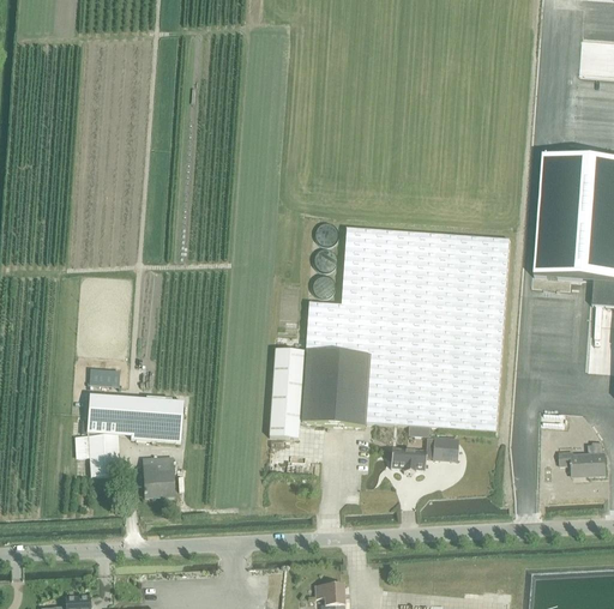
[(613,158),(543,155),(534,276),(594,279),(593,305),(594,305),(613,305),(613,158)]
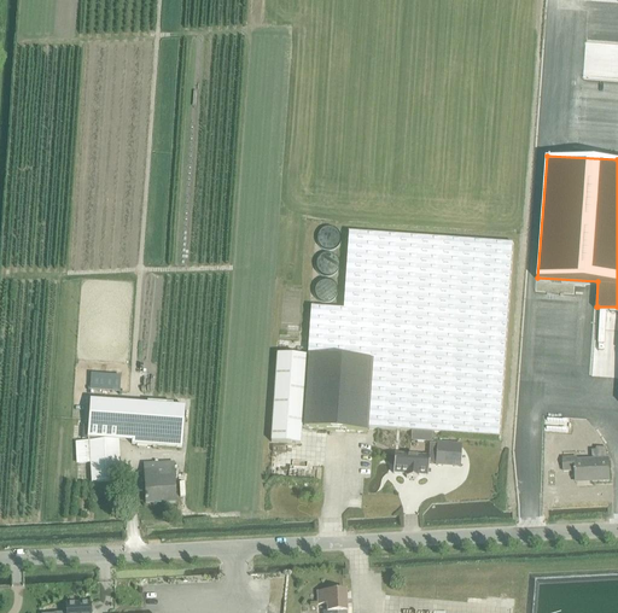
[(310,303),(308,352),(309,352),(345,355),(373,356),(368,424),(500,432),(509,295),(513,240),(348,228),(344,295),(343,305),(310,303)]
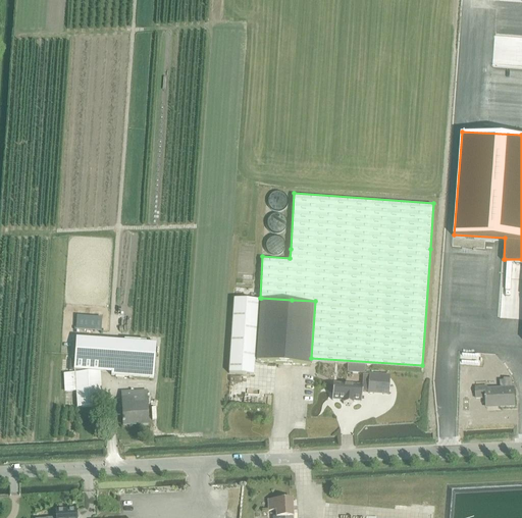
[(235,296),(228,370),(253,372),(255,347),(257,347),(261,298),(260,298),(235,296)]
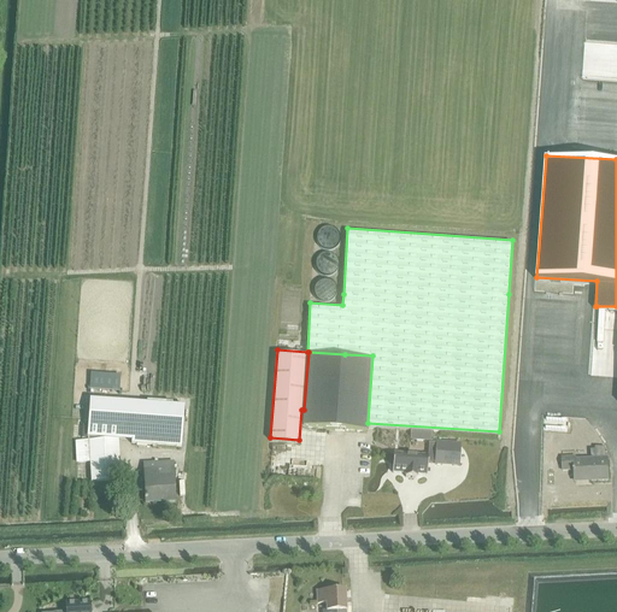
[(304,410),(304,423),(368,428),(368,423),(372,355),(345,354),(309,352),(304,410)]
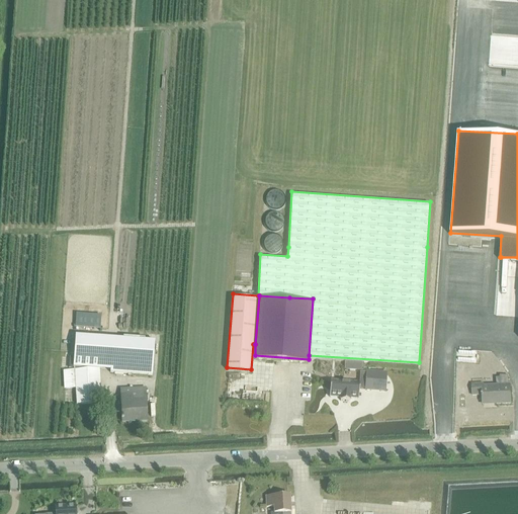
[(75,324),(100,325),(101,312),(76,311),(75,324)]
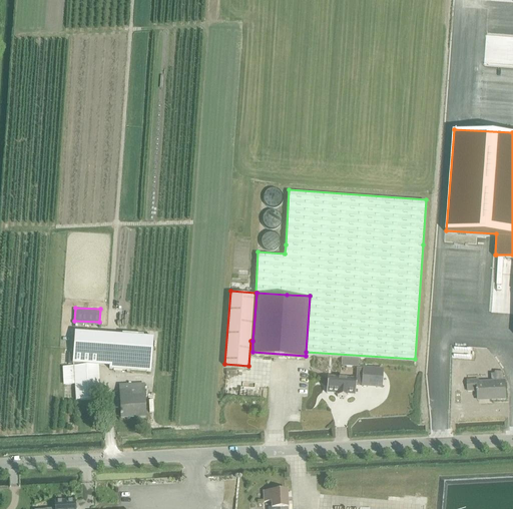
[(110,363),(109,366),(151,369),(153,335),(111,332),(110,363)]
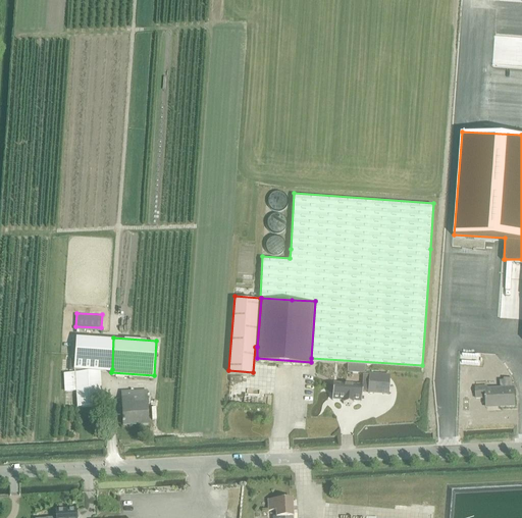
[(521,348),(506,348),(506,356),(521,356),(521,348)]
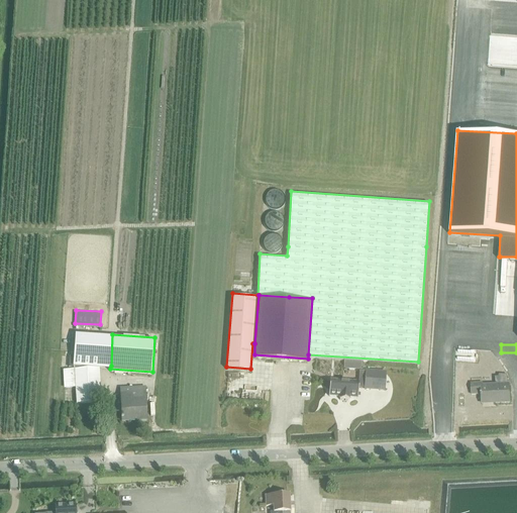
[(500,360),(487,356),(485,368),(498,370),(500,360)]
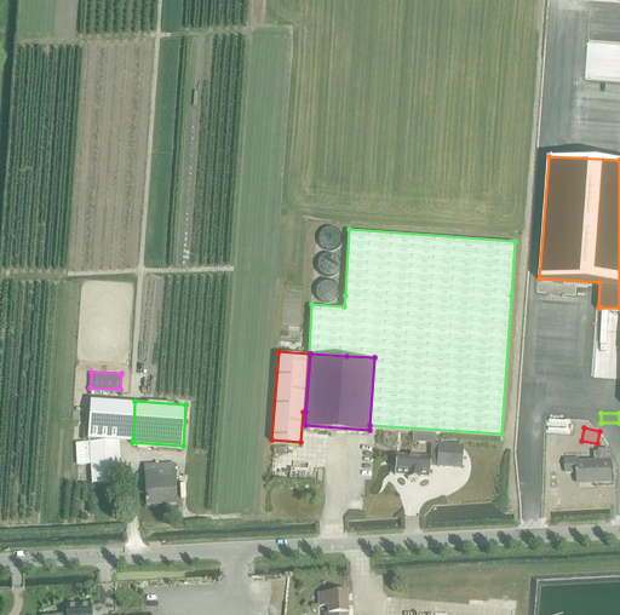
[(120,438),(90,440),(91,460),(91,480),(121,478),(120,438)]
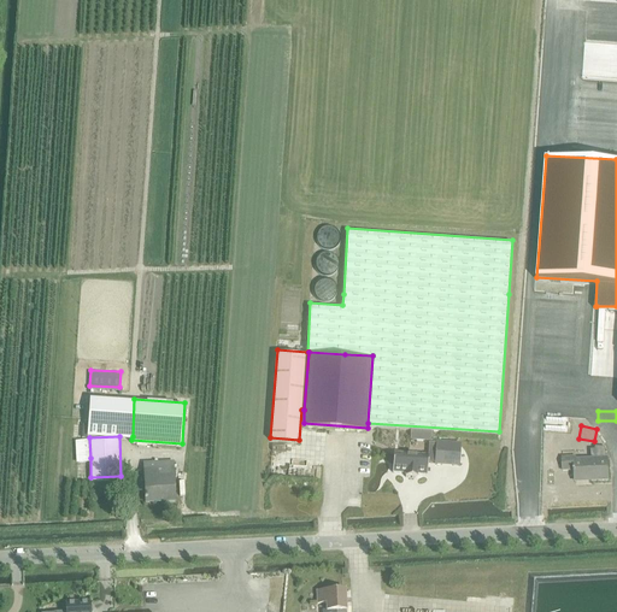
[(460,441),(436,440),(435,459),(459,460),(460,441)]
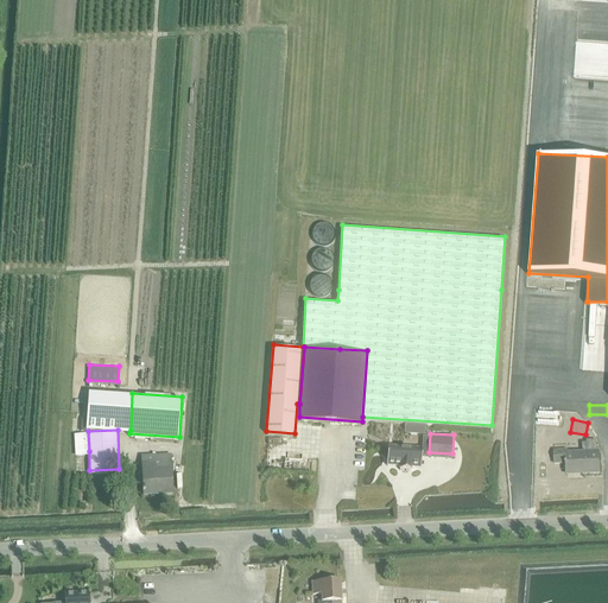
[(567,448),(553,448),(553,461),(565,461),(565,462),(567,469),(582,468),(582,471),(601,470),(600,449),(597,449),(596,439),(587,438),(587,440),(582,440),(582,449),(567,450),(567,448)]
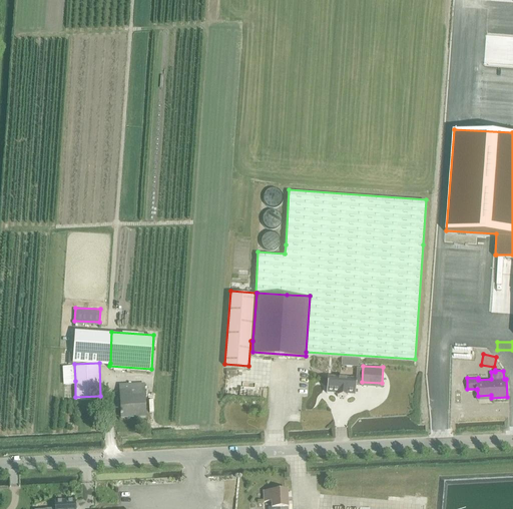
[(356,382),(356,376),(328,374),(327,390),(338,390),(337,394),(347,394),(347,391),(355,392),(356,382)]
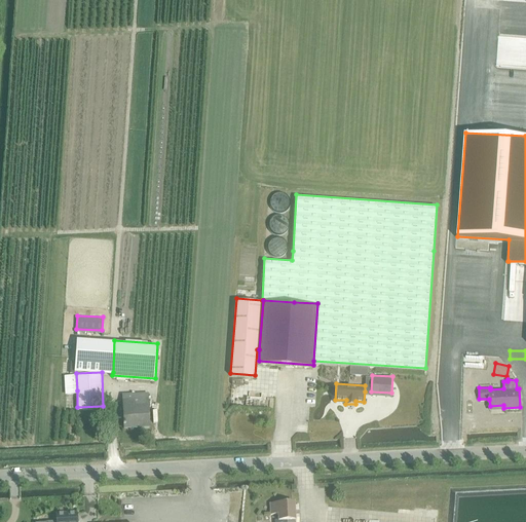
[(125,425),(150,424),(148,392),(123,393),(125,425)]
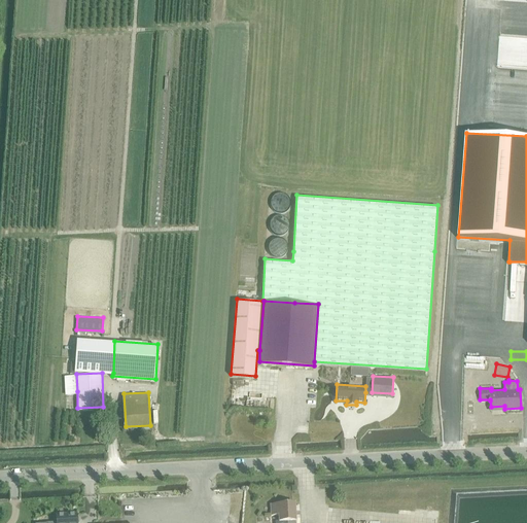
[(278,502),(271,502),(272,513),(279,512),(279,519),(287,518),(287,522),(294,522),(295,522),(294,500),(278,501),(278,502)]
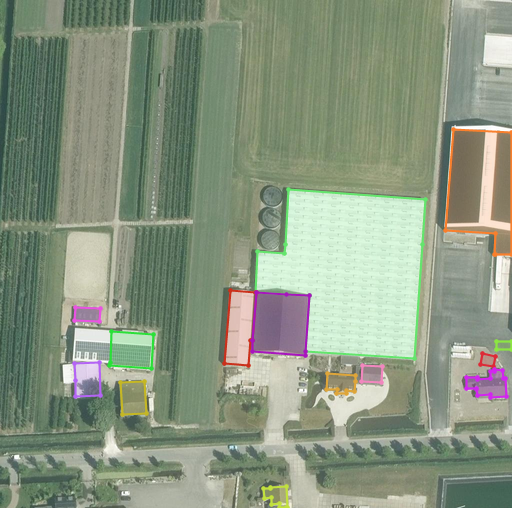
[(75,507),(75,496),(55,497),(55,506),(47,506),(47,505),(34,505),(34,507),(75,507)]
